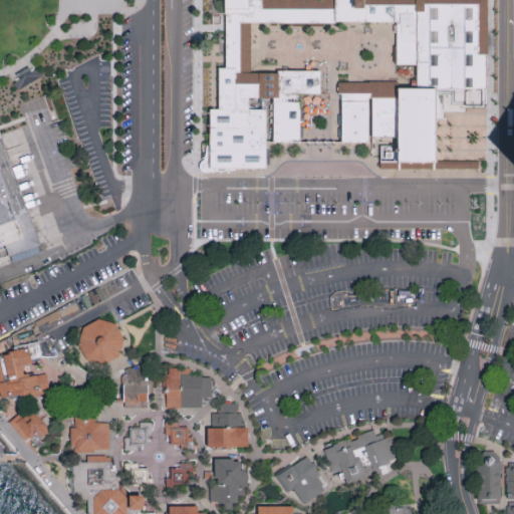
[(224,0),(225,68),(217,68),(217,109),(209,109),(209,169),(266,169),(266,144),(299,144),(299,96),(320,95),(320,71),(276,71),(276,73),(249,73),(249,22),(348,22),(397,22),(397,63),(417,63),(417,89),(396,89),(396,82),(337,82),(337,93),(340,94),(340,144),(370,144),(370,158),(379,158),(379,162),(435,162),(435,120),(444,120),(444,113),(466,113),(466,109),(483,109),(483,104),(487,104),(487,55),(477,55),(478,5),(424,5),(424,13),(413,13),(413,6),(362,6),(362,0),(334,0),(334,10),(260,10),(260,0),(224,0)]
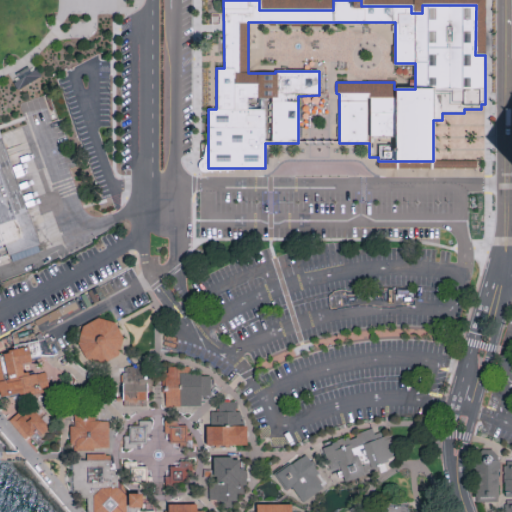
[(17,91),(41,77),(36,69),(12,83),(17,91)]
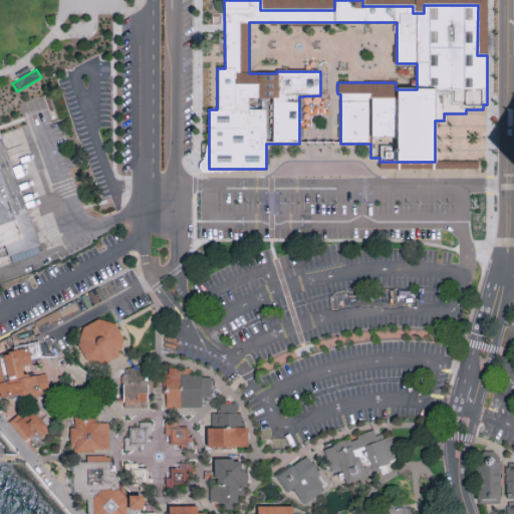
[(28,210),(41,247),(14,256),(10,258),(6,247),(0,249),(0,133),(7,150),(14,169),(28,210)]
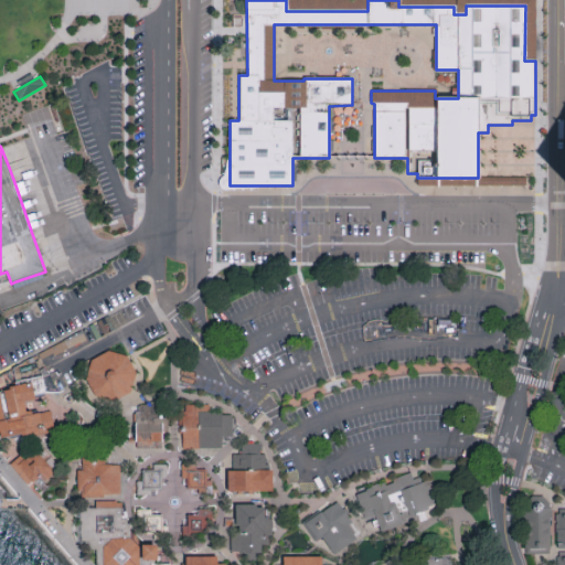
[(130,393),(114,402),(95,397),(85,380),(91,361),(108,351),(127,356),(136,374),(130,393)]
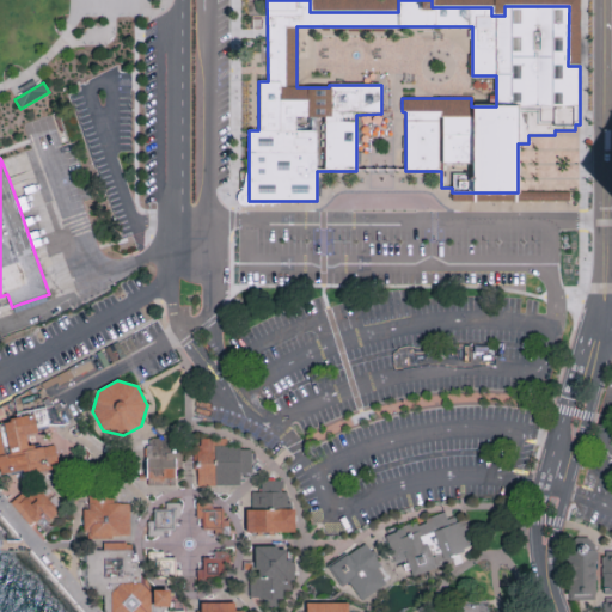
[(30,439),(32,450),(37,448),(38,452),(56,448),(61,466),(5,479),(4,470),(0,470),(0,460),(1,460),(0,454),(0,423),(49,411),(53,428),(42,430),(43,435),(30,439)]
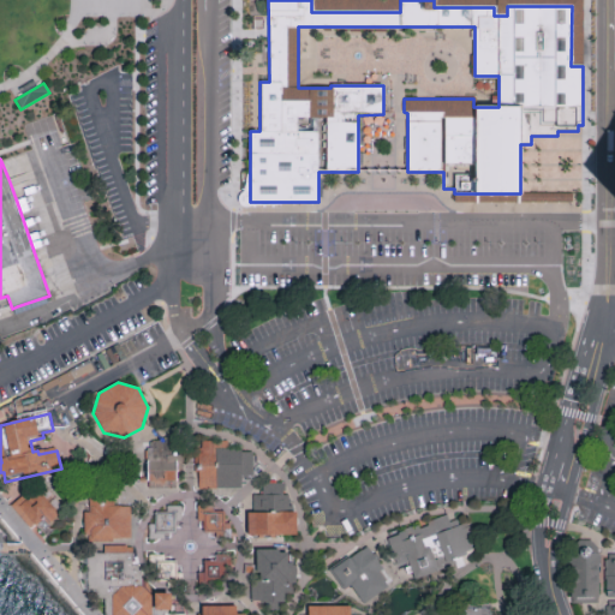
[(175,441),(175,458),(186,458),(186,464),(181,464),(181,471),(179,472),(179,490),(141,491),(139,451),(153,451),(153,441),(175,441)]
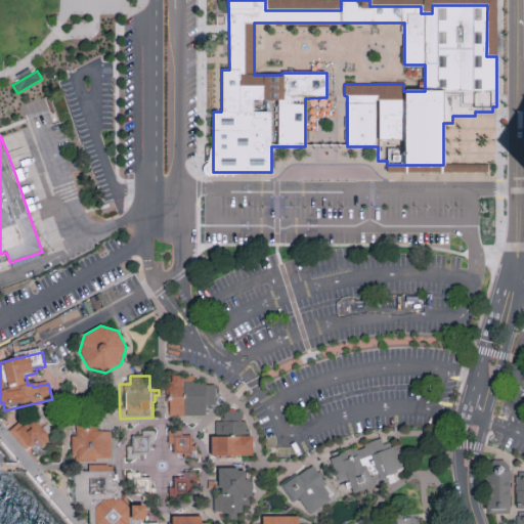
[(197,379),(197,384),(202,384),(209,384),(209,388),(219,388),(219,399),(219,405),(208,406),(208,419),(202,419),(195,419),(170,420),(169,400),(169,380),(197,379)]
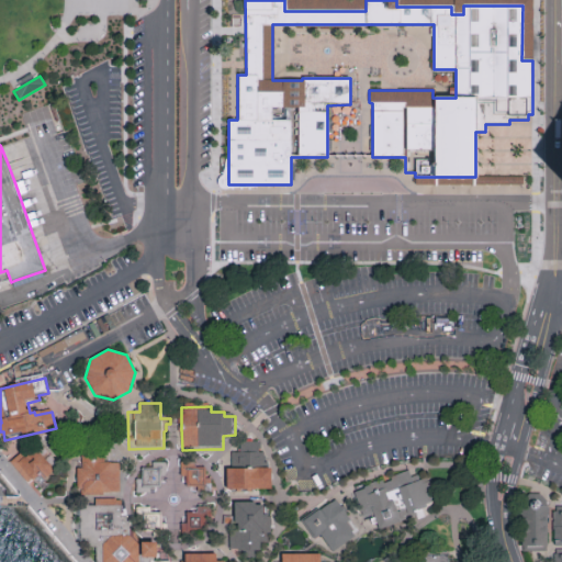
[(262,442),(263,470),(273,469),(274,490),(227,492),(226,471),(234,471),(234,454),(244,454),(244,444),(262,442)]
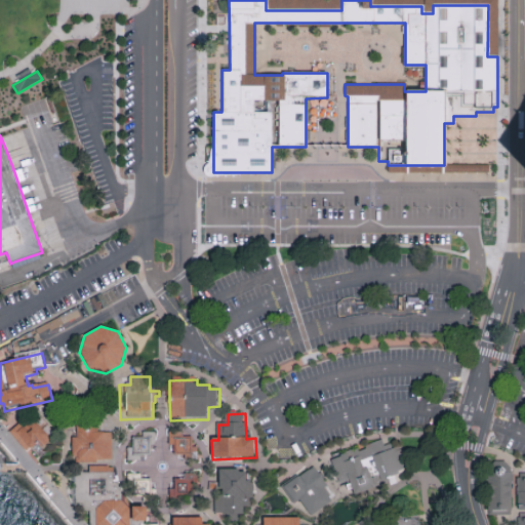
[(35,421),(53,442),(44,451),(40,446),(31,454),(22,444),(11,434),(22,425),(26,430),(35,421)]
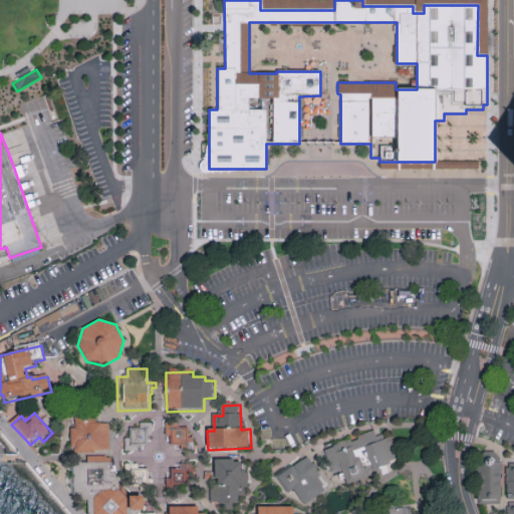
[(110,426),(110,450),(106,450),(106,454),(77,454),(76,454),(76,450),(71,450),(71,429),(76,429),(76,422),(76,413),(97,413),(98,426),(110,426)]
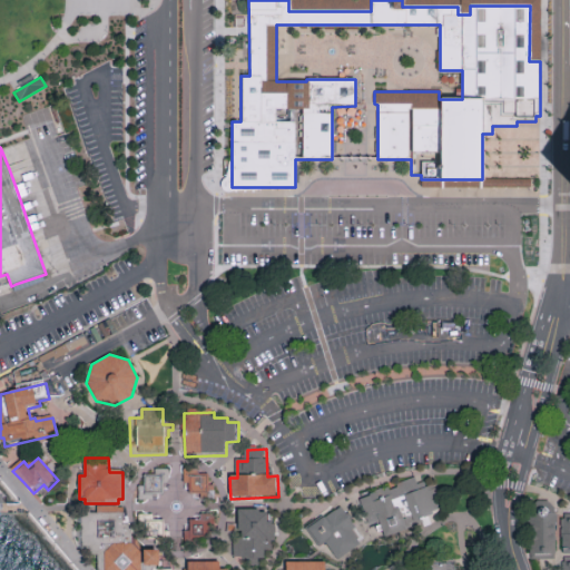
[(199,467),(199,477),(212,477),(212,487),(216,487),(216,501),(202,502),(202,494),(190,494),(189,484),(185,484),(184,467),(199,467)]
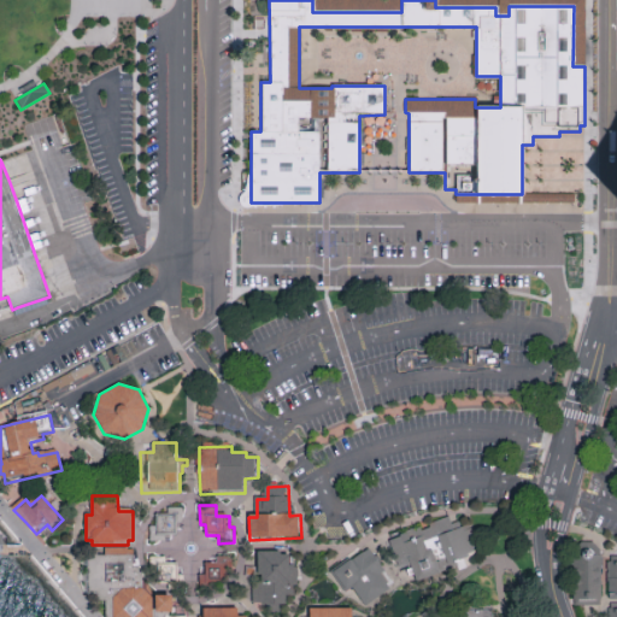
[(186,510),(186,524),(180,524),(180,538),(169,538),(169,546),(150,546),(148,532),(158,532),(158,516),(174,516),(174,510),(186,510)]
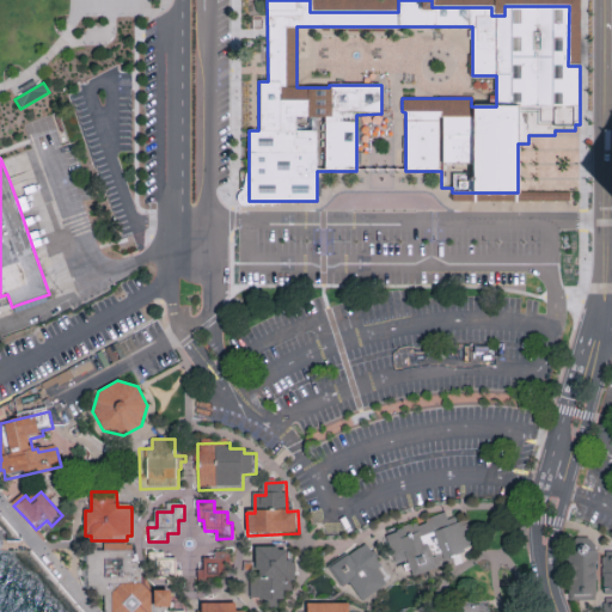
[(448,514),(451,522),(466,516),(478,550),(463,556),(465,561),(415,579),(410,565),(405,568),(404,562),(397,564),(391,546),(396,544),(393,534),(418,526),(421,530),(429,527),(427,521),(448,514)]
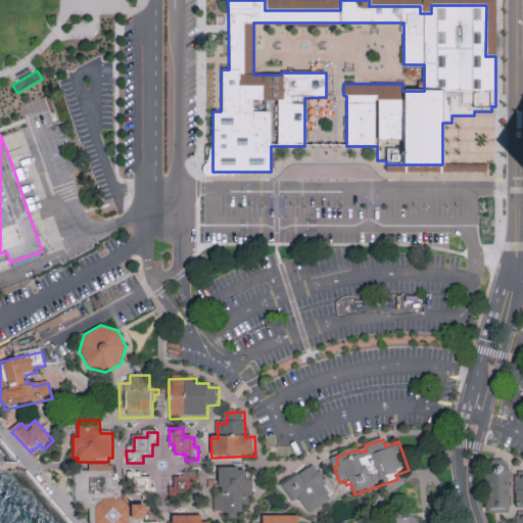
[(507,461),(507,472),(512,471),(513,514),(501,515),(488,515),(487,474),(492,474),(492,462),(500,462),(507,461)]
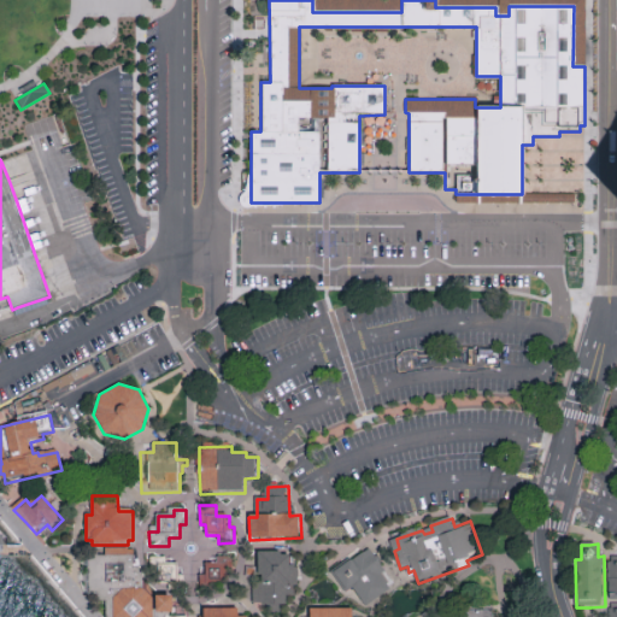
[(130,550),(130,552),(140,552),(142,569),(144,582),(151,582),(151,592),(153,595),(163,595),(166,595),(175,597),(175,616),(113,616),(111,615),(110,597),(104,597),(104,589),(97,589),(97,576),(93,576),(89,576),(89,559),(93,558),(106,558),(106,551),(130,550)]
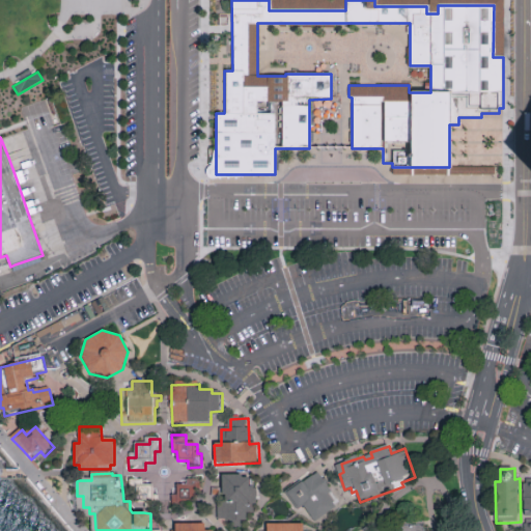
[(317,473),(333,493),(331,496),(336,503),(334,505),(337,508),(317,524),(305,508),(300,512),(285,495),(301,481),(304,484),(317,473)]
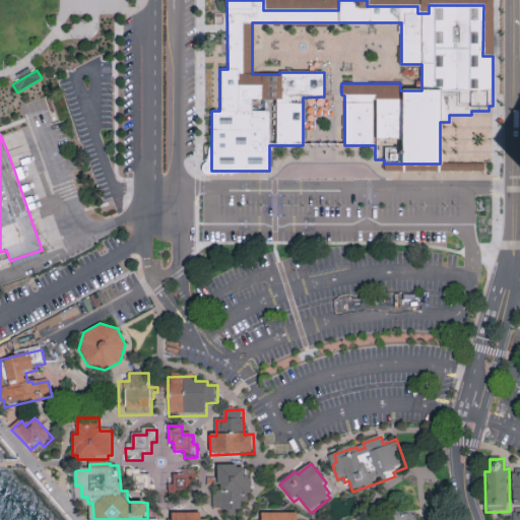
[(247,466),(248,484),(252,483),(253,505),(244,505),(245,511),(238,511),(238,518),(228,518),(228,510),(214,511),(213,494),(217,494),(216,467),(247,466)]
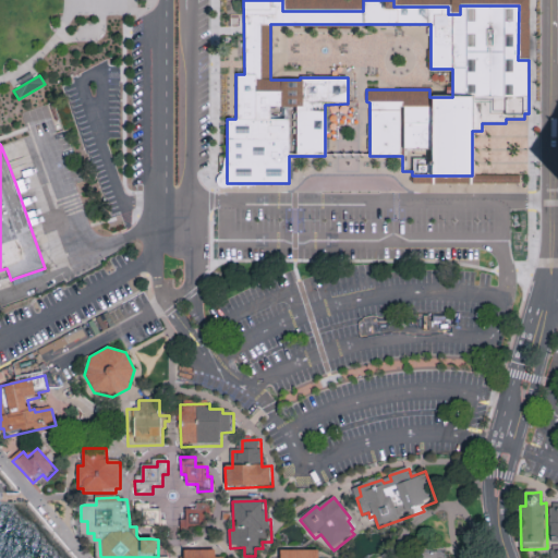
[(152,504),(153,511),(164,511),(164,519),(166,519),(167,534),(150,534),(144,534),(144,524),(135,524),(135,505),(149,504),(152,504)]
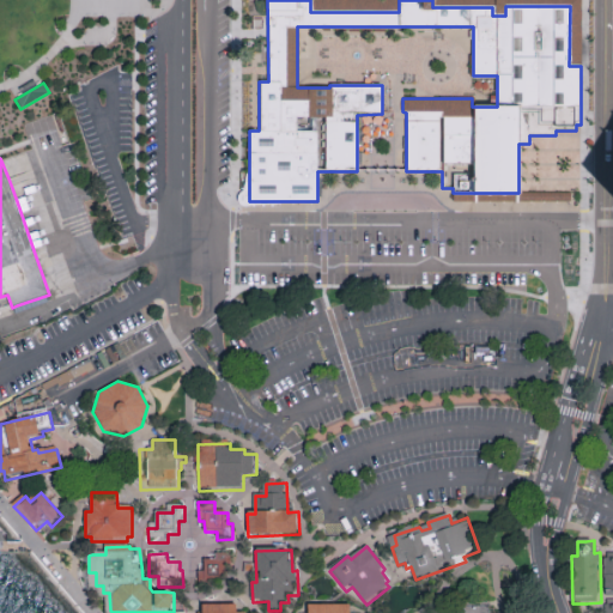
[(226,565),(226,582),(202,582),(202,563),(222,563),(223,554),(232,554),(232,565),(226,565)]
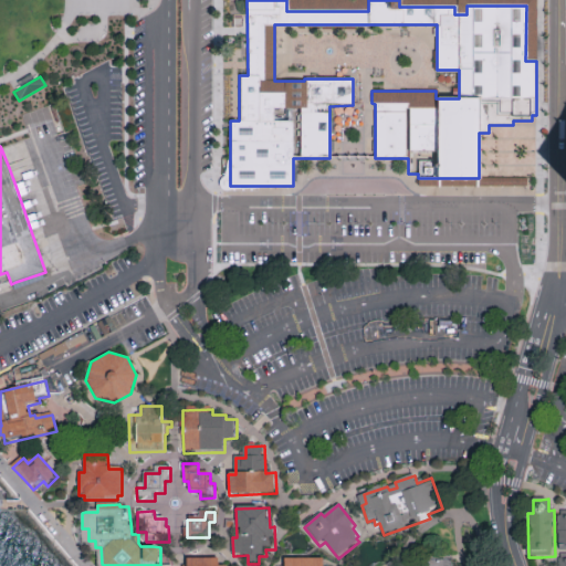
[(229,565),(229,564),(218,564),(218,556),(185,557),(184,565),(229,565)]
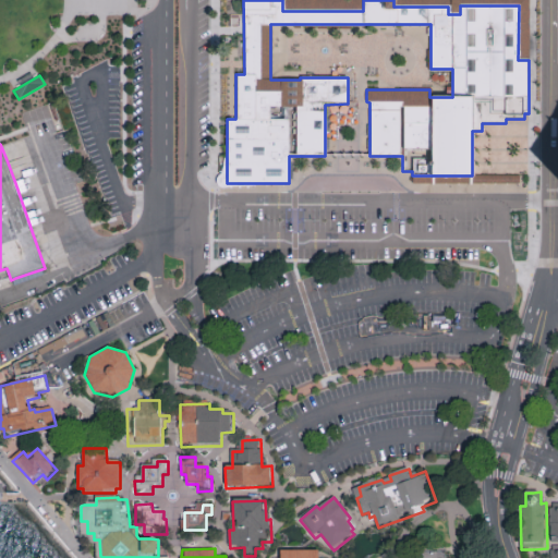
[(329,557),(330,557),(318,557),(318,548),(280,549),(279,557),(329,557)]
